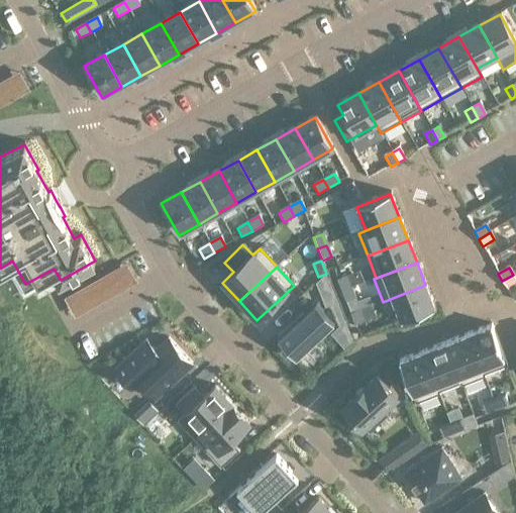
[(515,280),(513,275),(502,281),(506,289),(515,283),(515,280)]
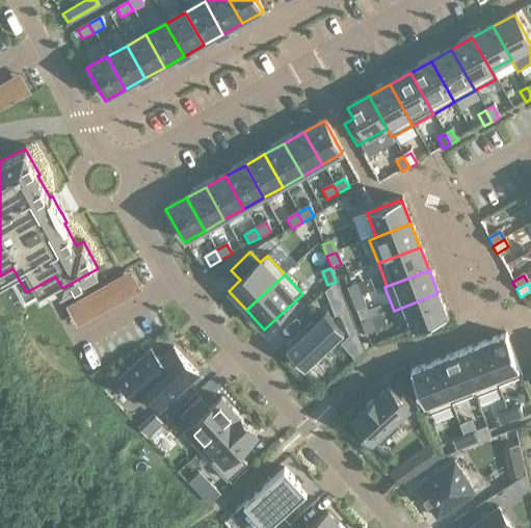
[(356,285),(347,288),(351,300),(361,296),(356,285)]
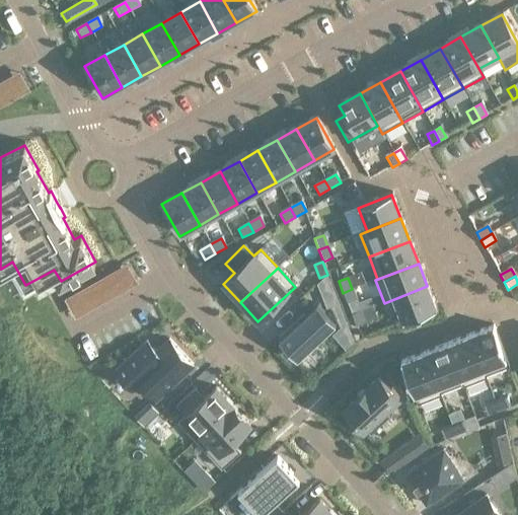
[(329,281),(318,286),(322,296),(334,292),(329,281)]
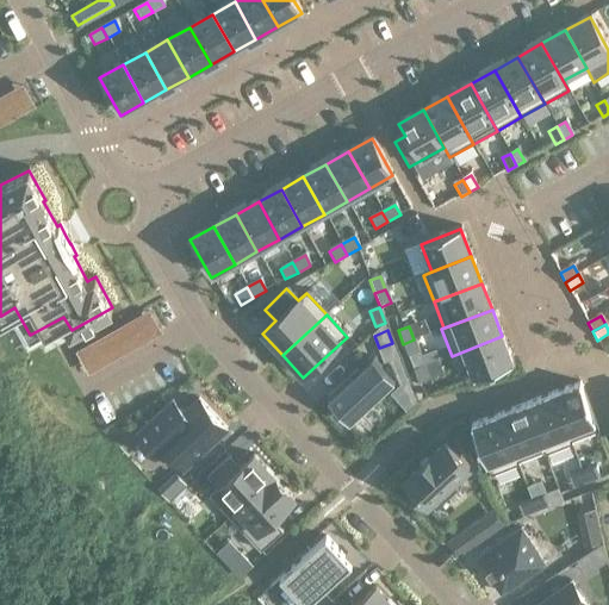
[(502,336),(452,356),(452,357),(458,355),(467,381),(473,380),(513,365),(502,336)]
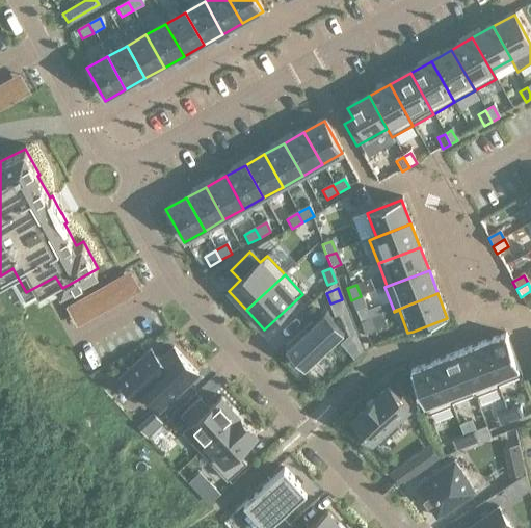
[(361,296),(351,300),(355,312),(366,308),(361,296)]
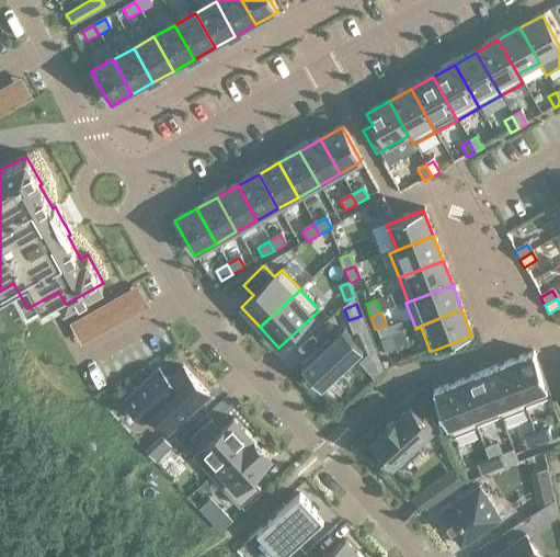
[(342,331),(300,370),(321,391),(363,353),(342,331)]
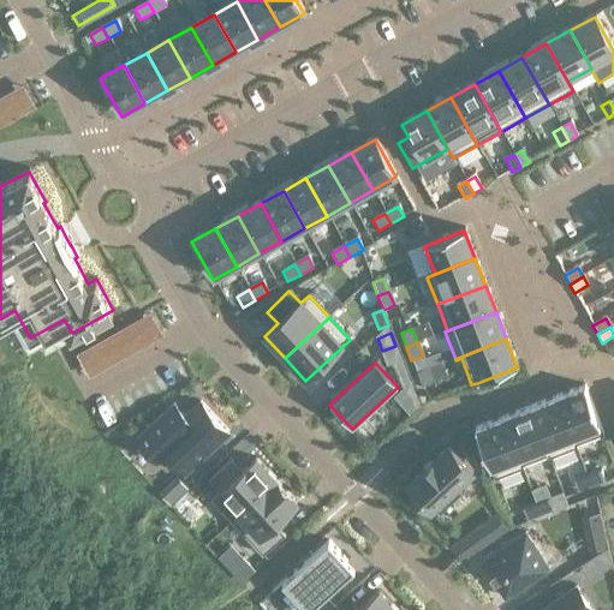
[(428,370),(417,374),(422,387),(433,383),(428,370)]
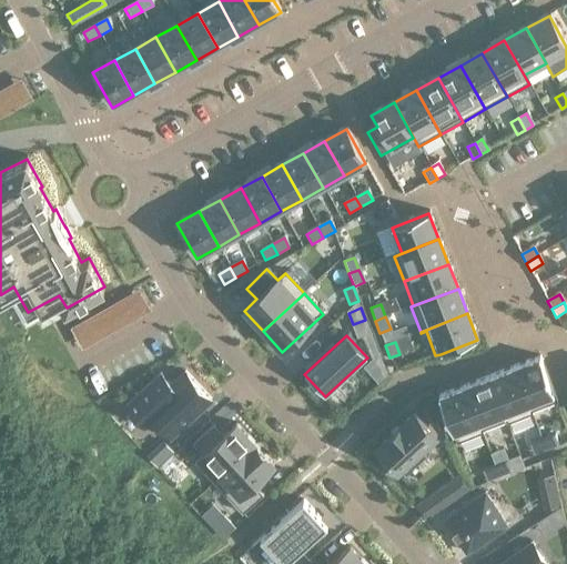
[(539,359),(514,369),(532,415),(533,415),(532,413),(557,403),(554,395),(539,359)]
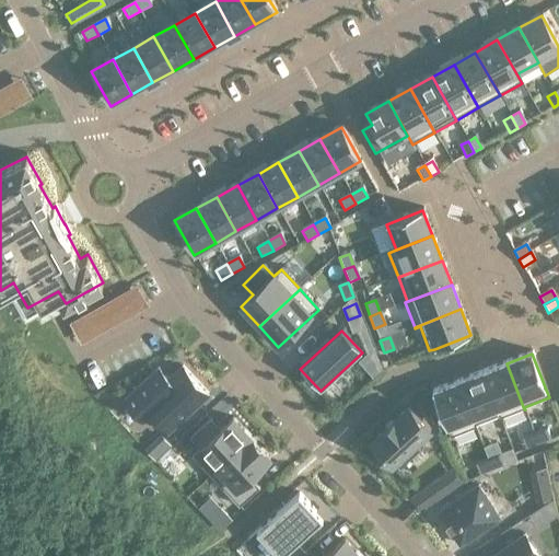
[(507,363),(481,373),(500,419),(524,409),(507,363)]
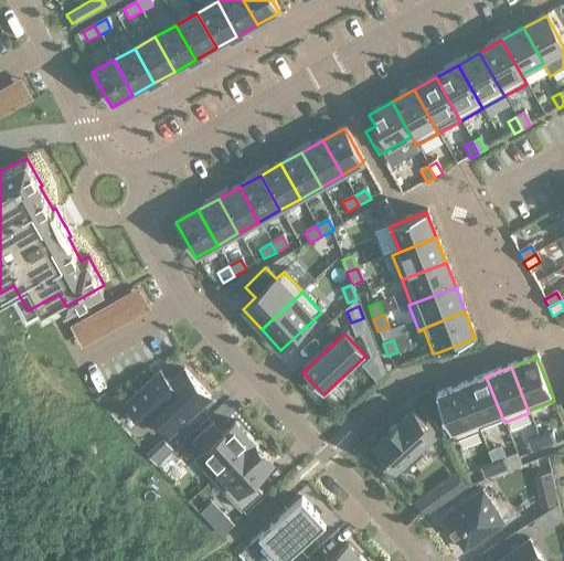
[(159,373),(124,405),(145,429),(153,420),(169,437),(210,400),(183,372),(169,385),(167,383),(163,387),(156,379),(160,374),(159,373)]
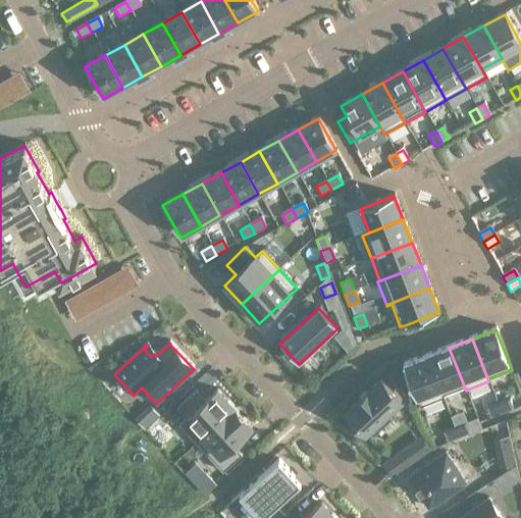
[(449,348),(426,356),(443,400),(444,399),(443,397),(464,389),(465,391),(466,391),(449,348)]
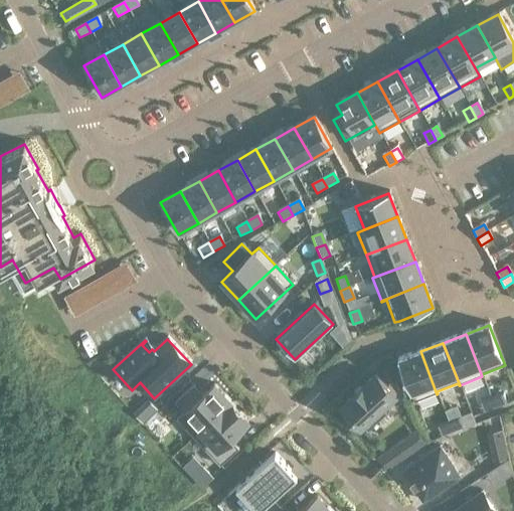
[(420,351),(397,360),(410,394),(413,403),(437,394),(420,351)]
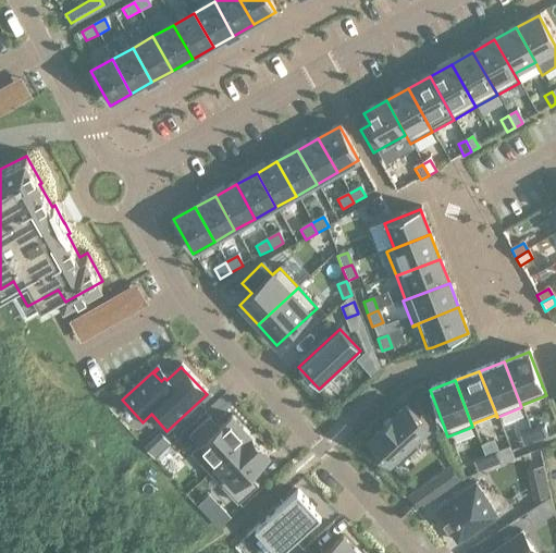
[(428,402),(419,405),(422,416),(431,413),(428,402)]
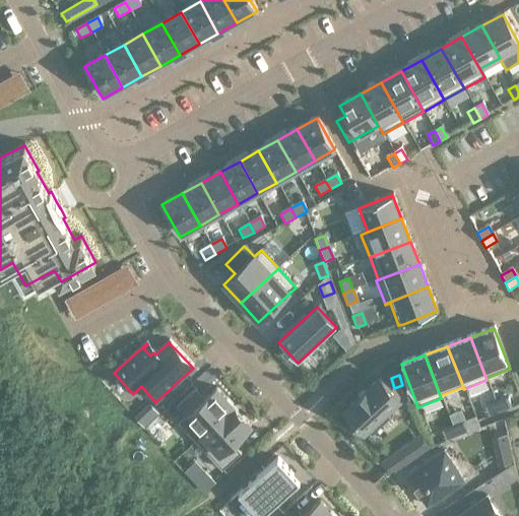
[(380,379),(343,412),(364,434),(366,431),(371,437),(390,418),(385,413),(399,400),(380,379)]
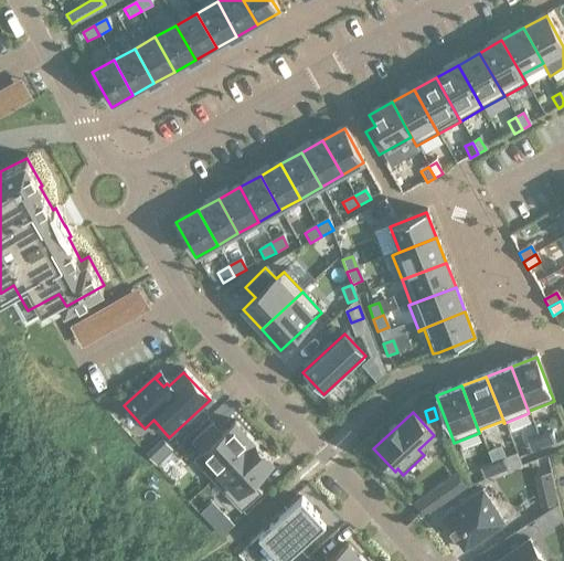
[(212,424),(191,443),(201,454),(193,462),(212,482),(253,444),(234,424),(222,435),(212,424)]
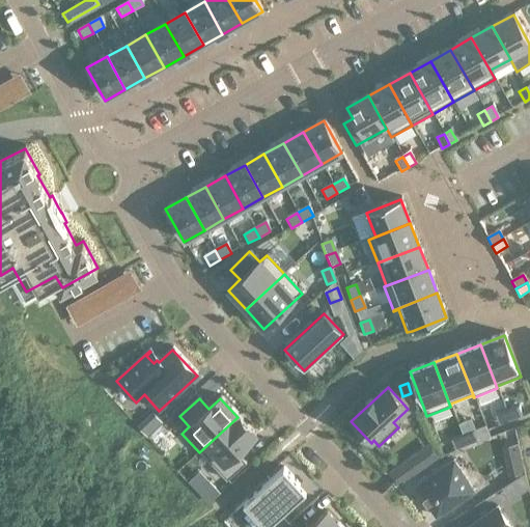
[(518,408),(506,412),(509,422),(522,417),(518,408)]
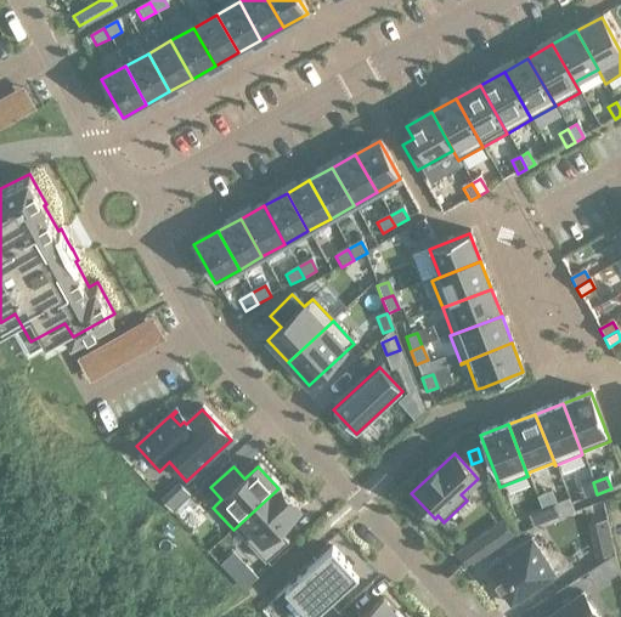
[(583,499),(597,494),(593,482),(580,488),(583,499)]
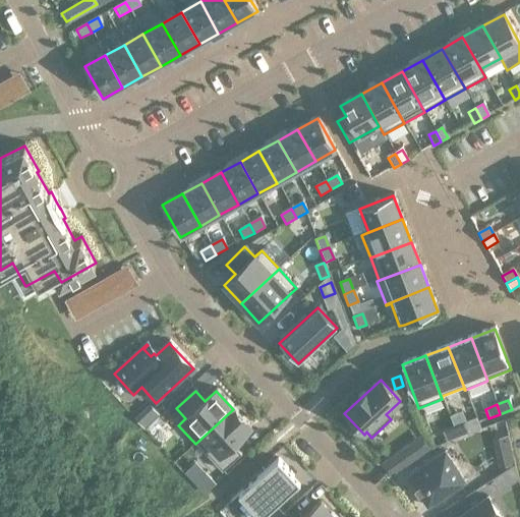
[(233,409),(195,444),(222,473),(241,455),(232,445),(250,427),(233,409)]
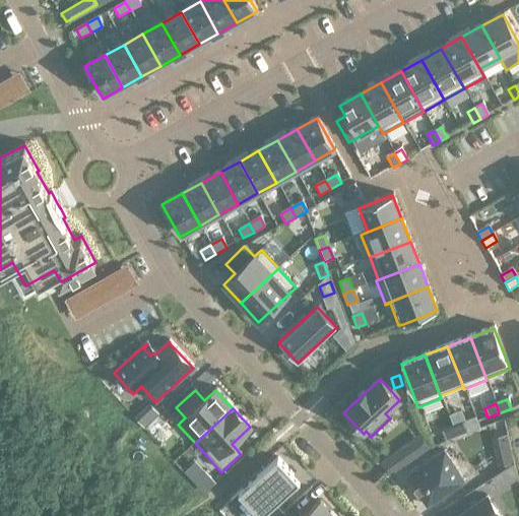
[(467,433),(464,424),(453,428),(456,438),(467,433)]
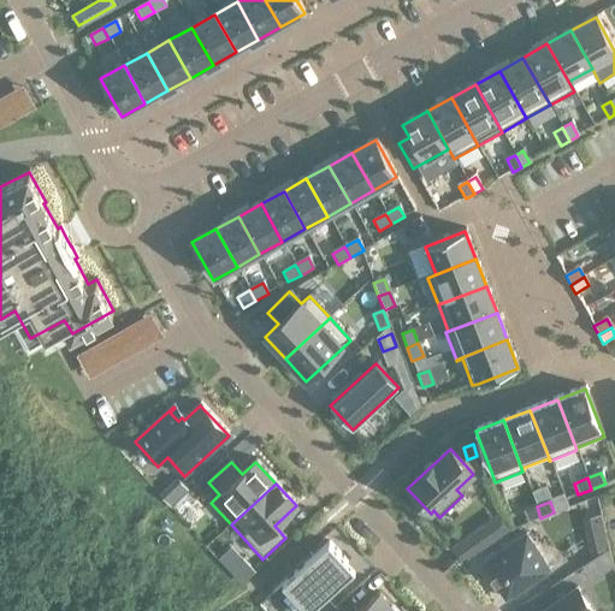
[(524,512),(527,523),(540,518),(537,506),(524,512)]
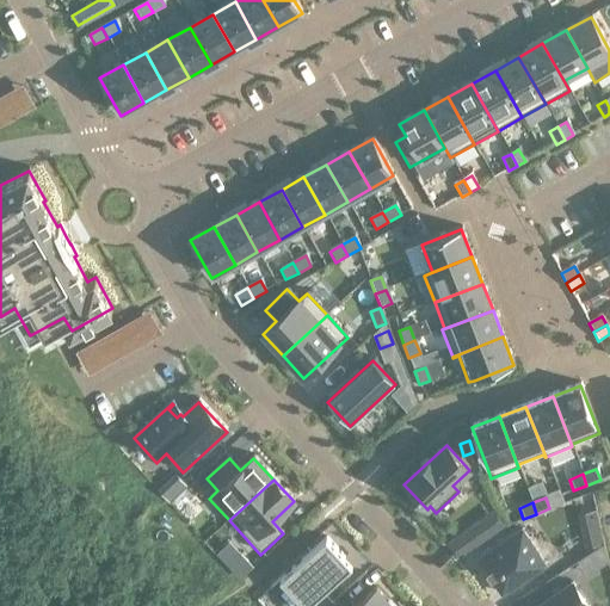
[(480,524),(466,533),(476,549),(491,538),(480,524)]
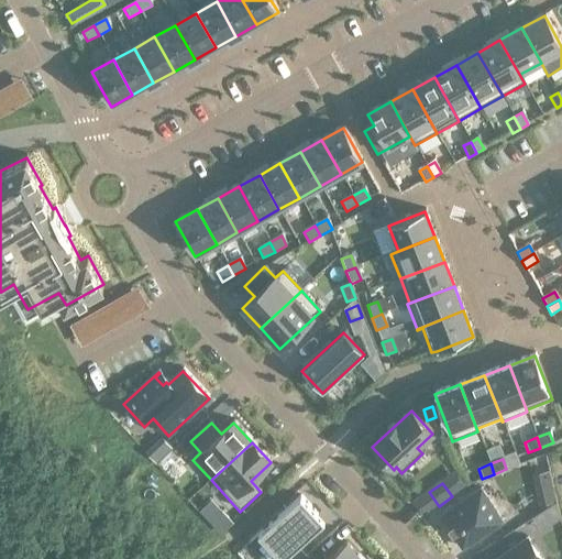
[(555,503),(552,488),(537,492),(540,506),(555,503)]
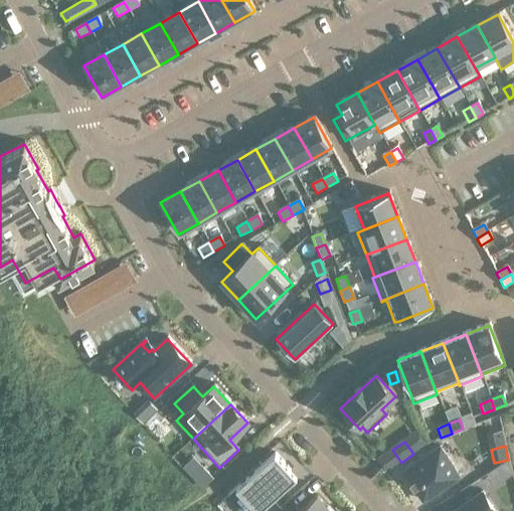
[(440,449),(402,473),(409,483),(408,484),(414,492),(415,492),(422,503),(459,479),(440,449)]
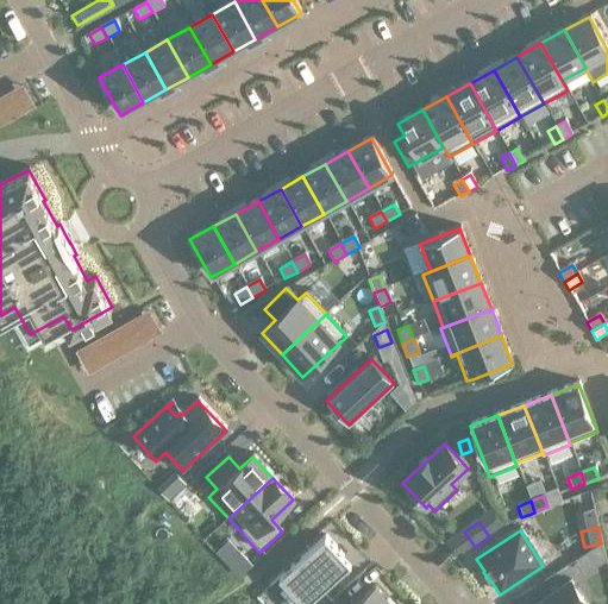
[(269,590),(270,591),(280,580),(300,603),(309,603),(350,566),(325,538),(269,590)]
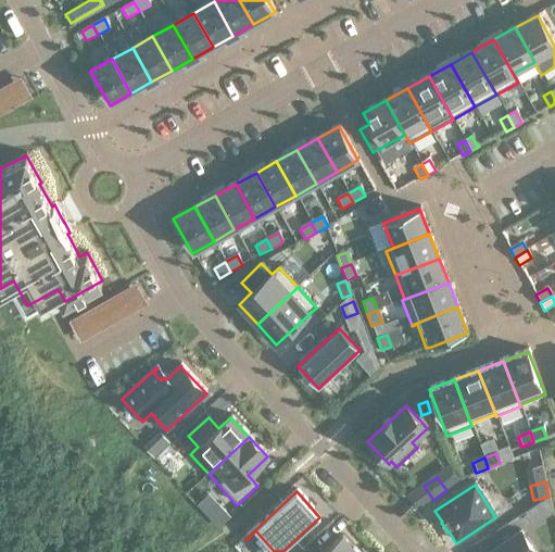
[(549,498),(535,505),(545,519),(553,514),(549,498)]
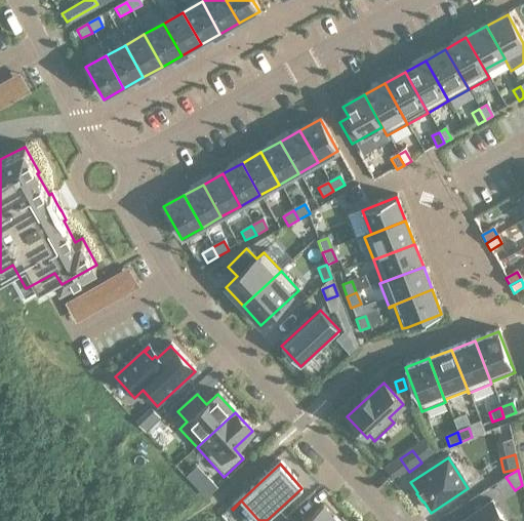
[(195,488),(205,498),(216,489),(206,478),(195,488)]
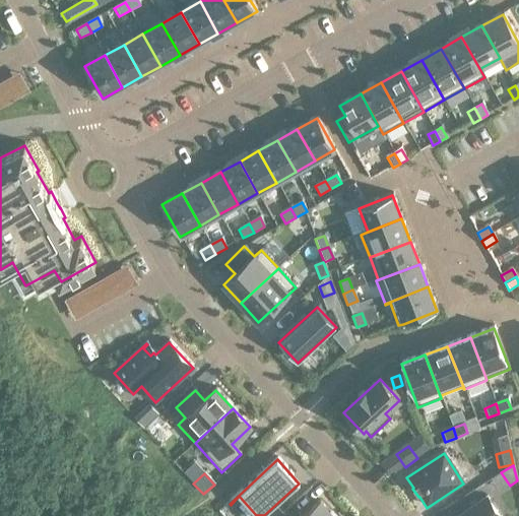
[(499,515),(487,498),(462,515),(499,515)]
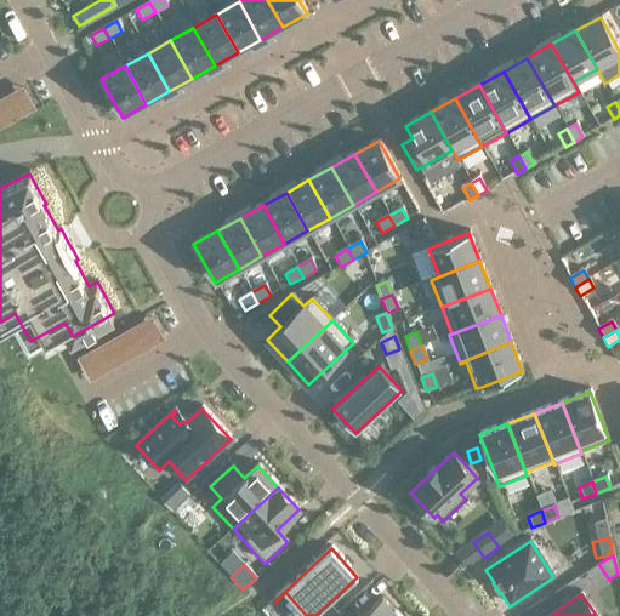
[(396,615),(381,599),(363,615),(396,615)]
